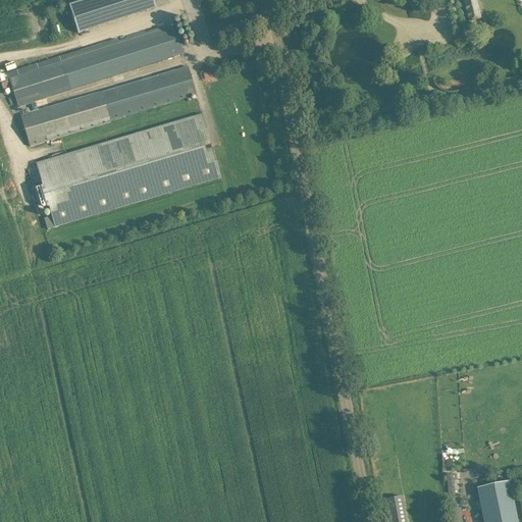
[(86,0),(69,5),(79,33),(156,8),(153,0),(86,0)]
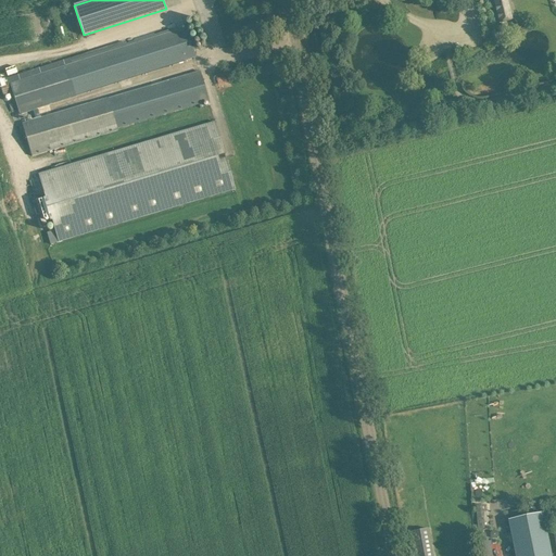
[(491,0),(497,24),(515,20),(509,0),(491,0)]
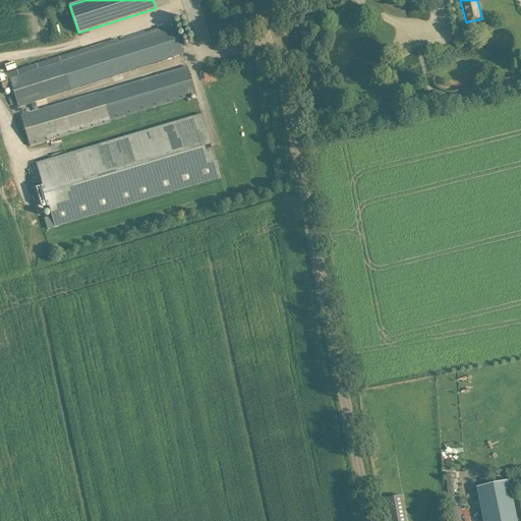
[(115,39),(4,74),(6,80),(7,80),(10,79),(16,101),(17,106),(18,106),(31,103),(35,113),(39,112),(36,101),(70,91),(174,57),(183,54),(174,26),(165,30),(159,32),(158,27),(119,41),(118,40),(115,41),(115,39)]
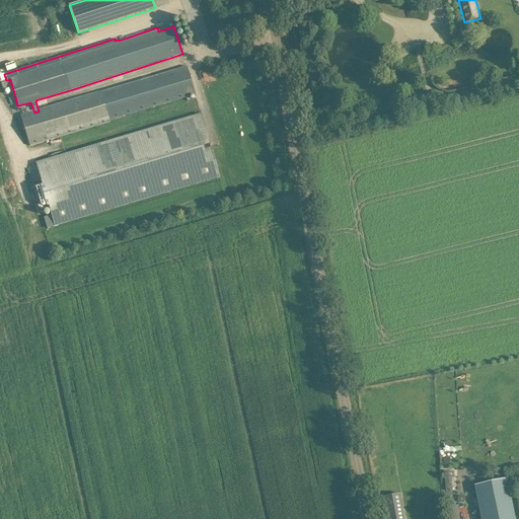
[(14,62),(5,65),(7,71),(16,68),(14,62)]
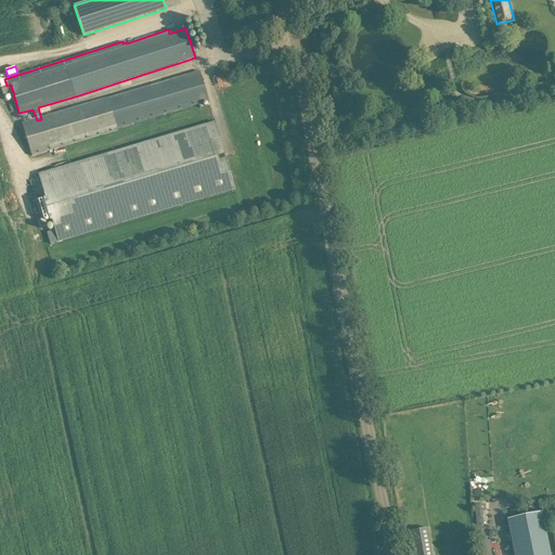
[(190,74),(108,99),(41,119),(37,120),(22,125),(31,156),(117,130),(116,128),(198,104),(208,101),(199,72),(190,74)]
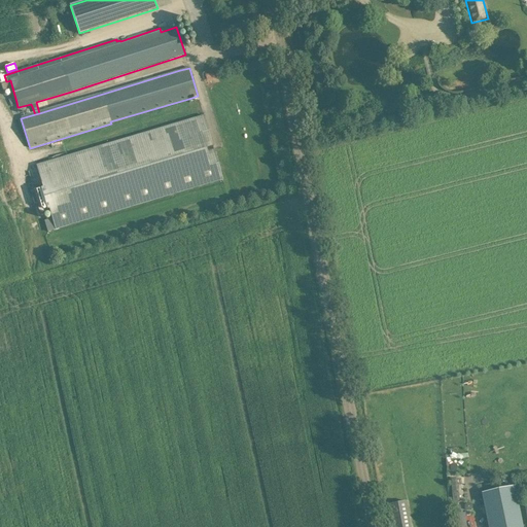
[(211,70),(204,72),(206,78),(215,75),(213,70),(211,70)]
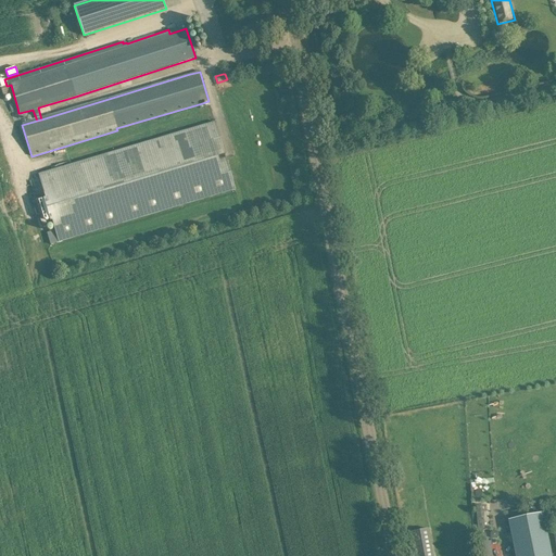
[(7,86),(0,88),(3,96),(10,95),(8,86),(7,86)]
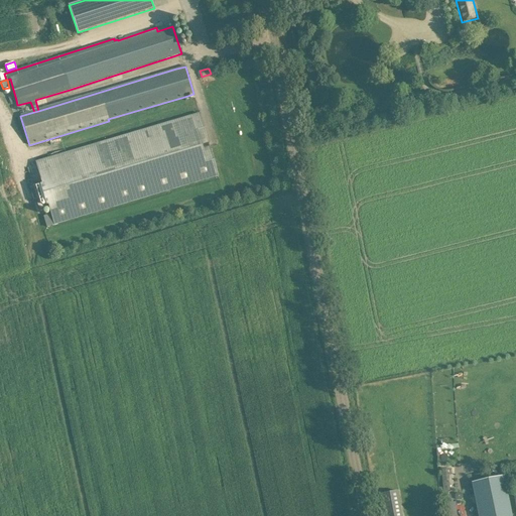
[(35,162),(41,182),(31,185),(39,211),(49,208),(54,225),(219,176),(200,113),(35,162)]
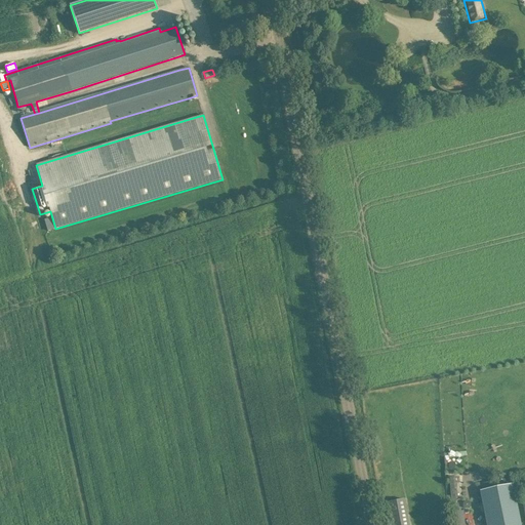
[(480,491),(486,524),(521,524),(513,484),(480,491)]
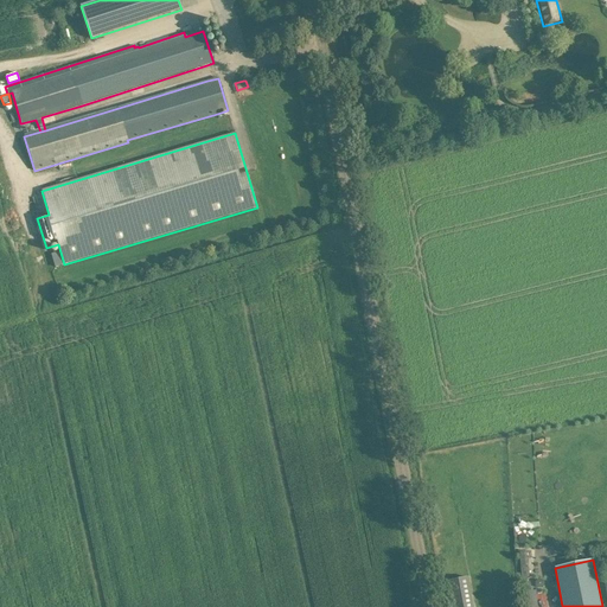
[(473,606),(468,576),(467,577),(449,580),(453,606),(473,606)]
